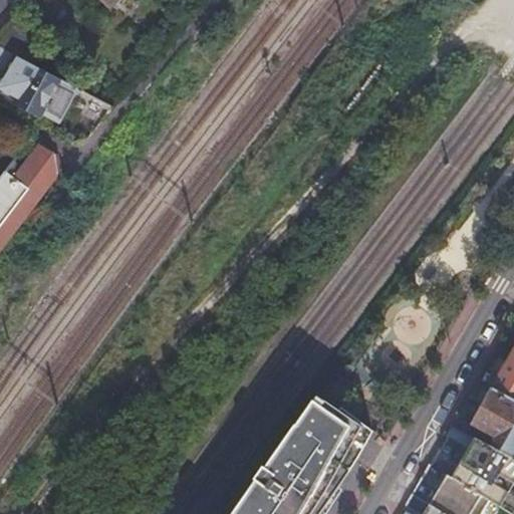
[(0,28),(0,47),(12,54),(20,59),(34,32),(10,18),(0,28)]
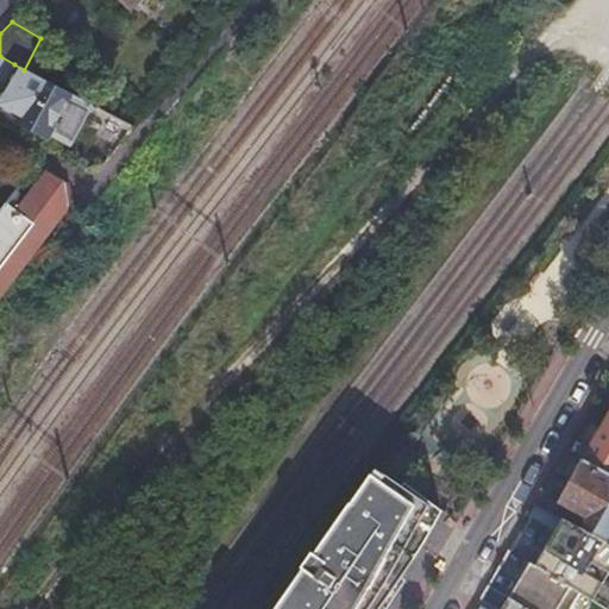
[(14,64),(0,56),(0,82),(4,85),(14,64)]
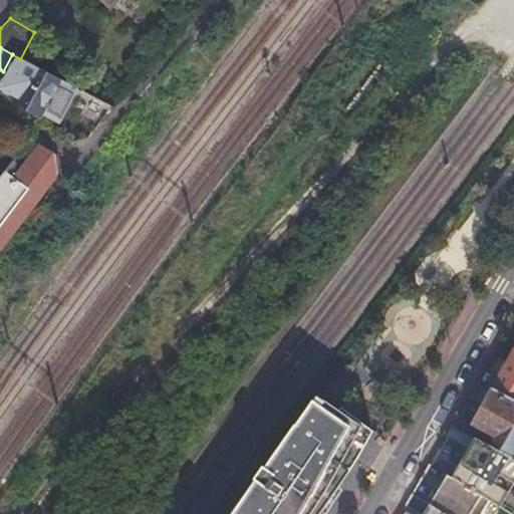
[(3,71),(0,76),(0,91),(15,100),(14,102),(38,115),(39,113),(57,122),(75,88),(20,59),(12,54),(3,71)]
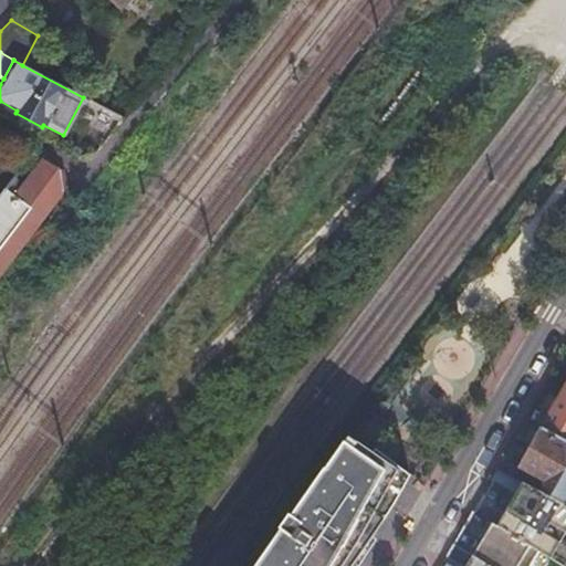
[(0,275),(63,191),(61,189),(55,167),(43,161),(17,198),(7,190),(0,198),(0,275)]
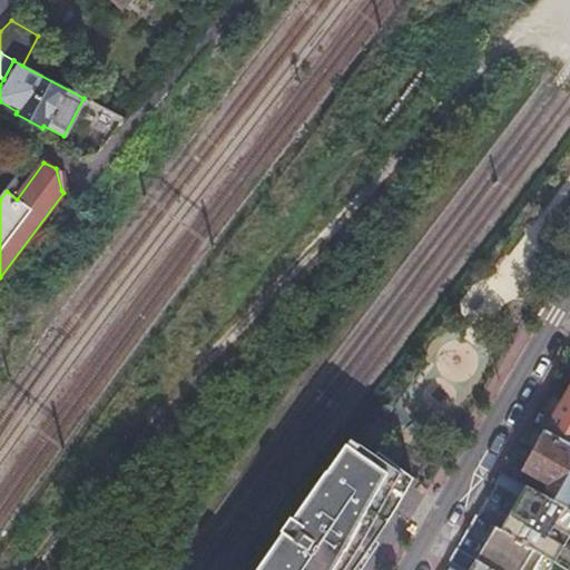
[(569,384),(543,431),(569,444),(569,384)]
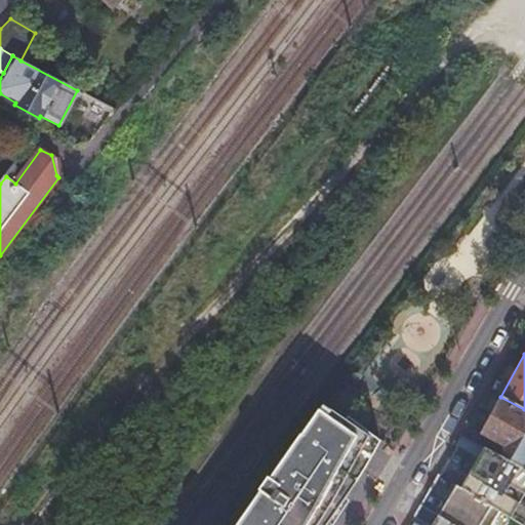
[(489,449),(524,469),(524,409),(500,397),(481,433),(494,440),(489,449)]
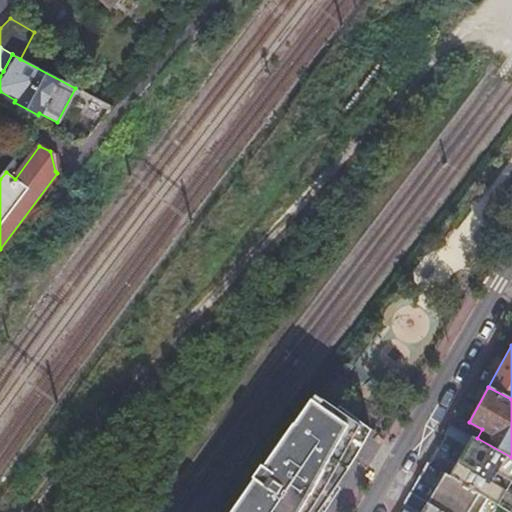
[(333,409),(314,394),(224,511),(321,511),(355,467),(365,445),(369,432),(365,429),(335,406),(333,409)]
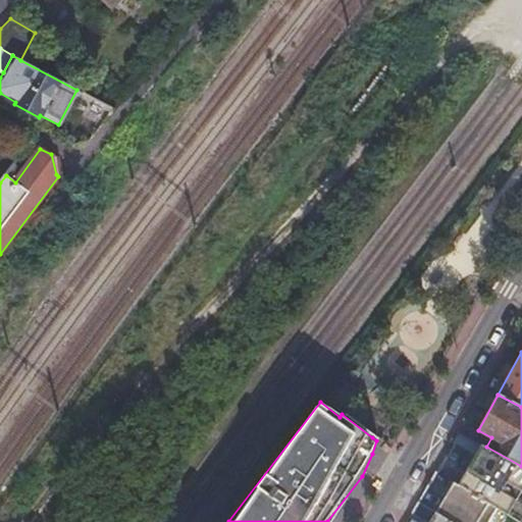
[(520,521),(521,521),(521,466),(486,447),(481,445),(458,484),(507,515),(520,521)]
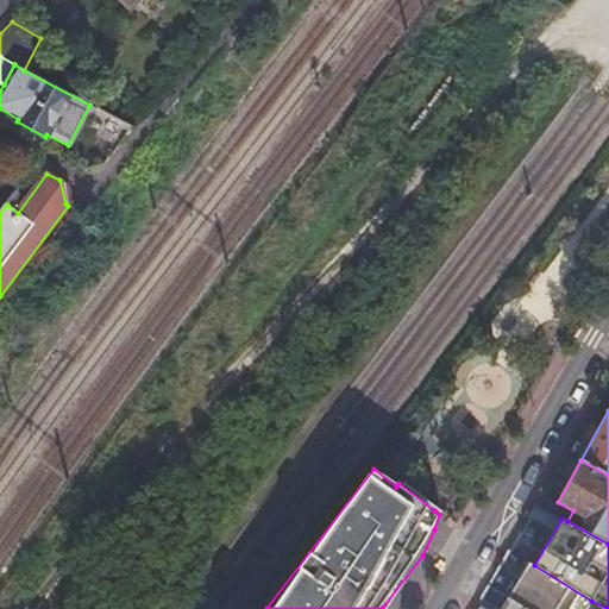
[(529,563),(500,608),(586,608),(591,601),(534,565),(529,563)]
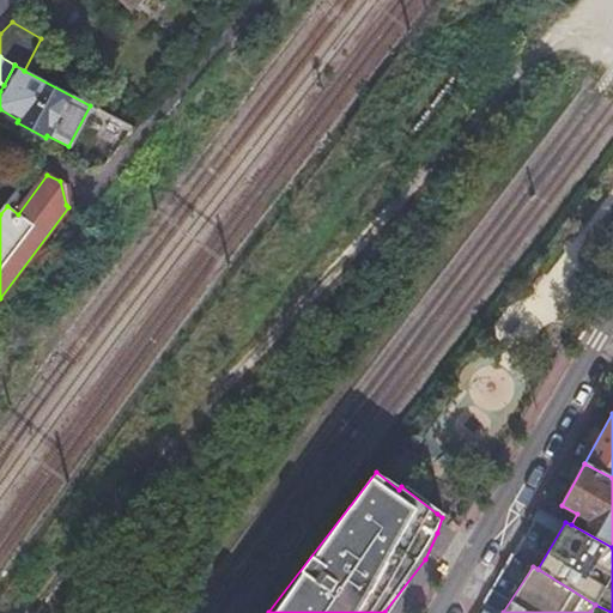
All buildings are outlined.
